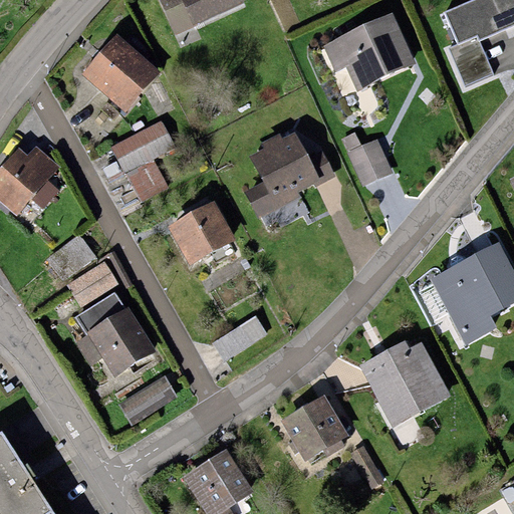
[(159,0),(175,34),(247,1),(246,0),(159,0)]
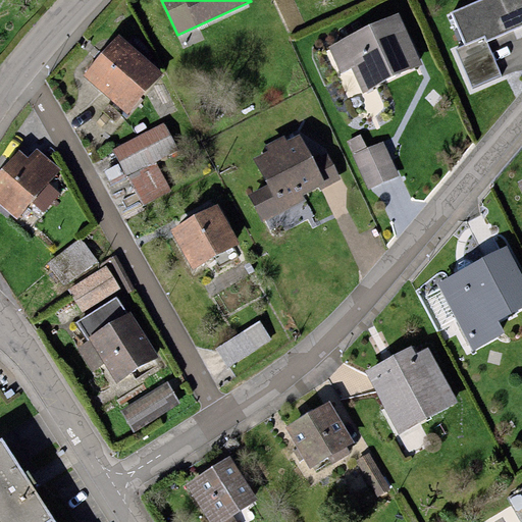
[(521,0),(478,0),(450,12),(464,45),(454,49),(471,89),(502,76),(487,42),(521,27),(521,0)]
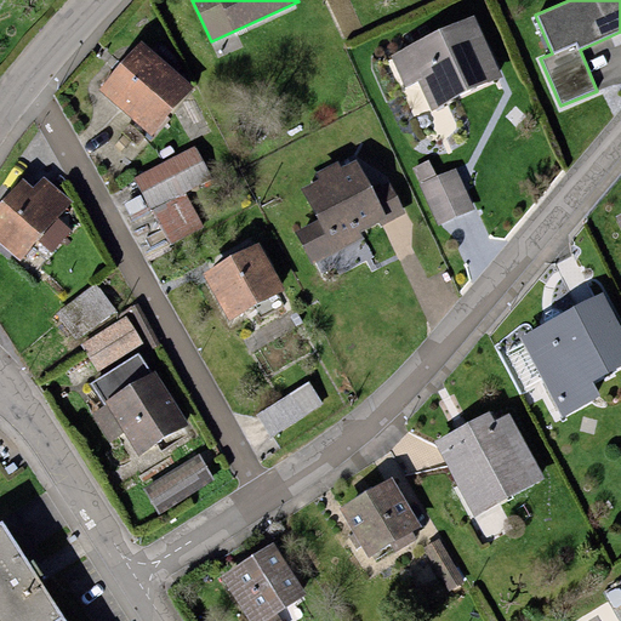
[(473,16),(391,56),(406,86),(417,81),(432,113),(503,79),(473,16)]
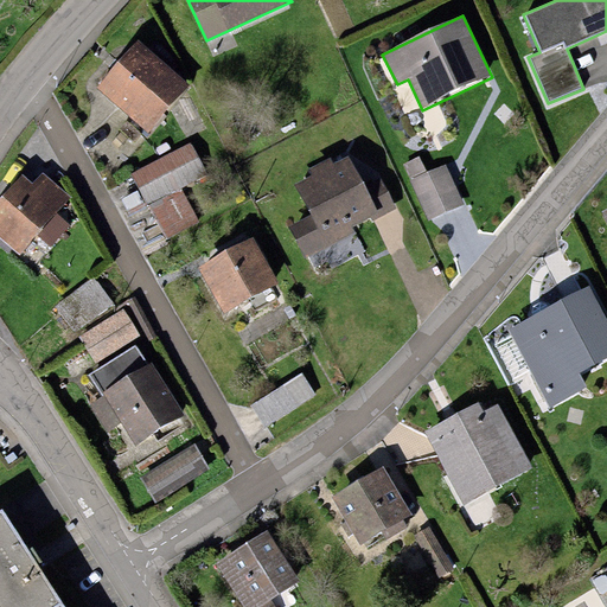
[(138,40),(97,88),(148,132),(191,84),(138,40)]
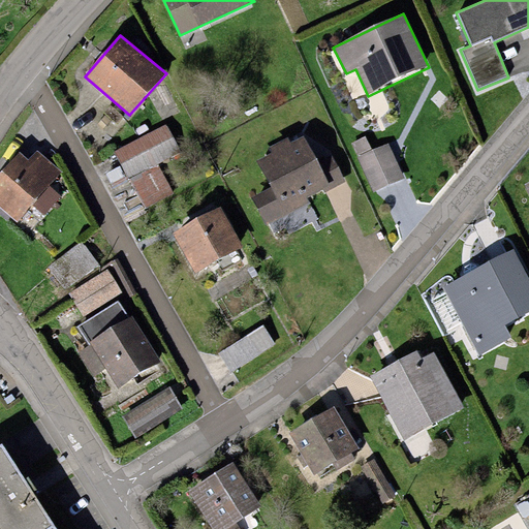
[(166,124),(114,151),(128,178),(180,151),(166,124)]
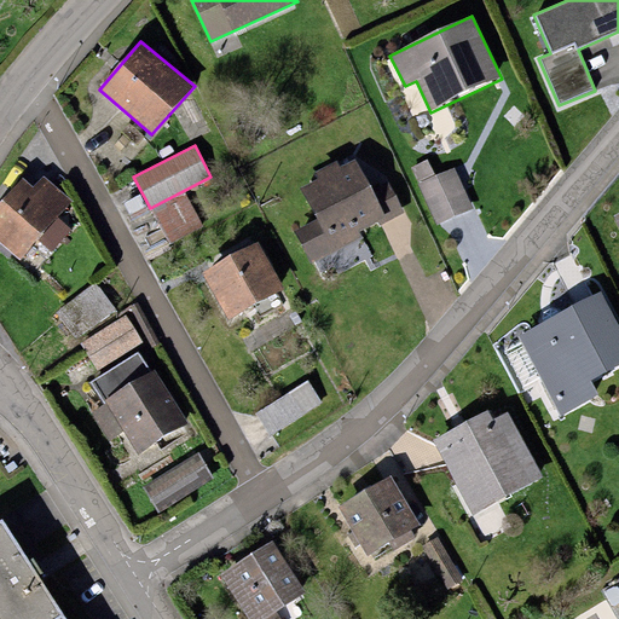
[(317,218),(294,231),(312,265),(363,237),(359,232),(377,221),(380,225),(405,212),(386,178),(370,186),(354,158),(340,167),(336,161),(316,172),(319,178),(301,189),(317,218)]
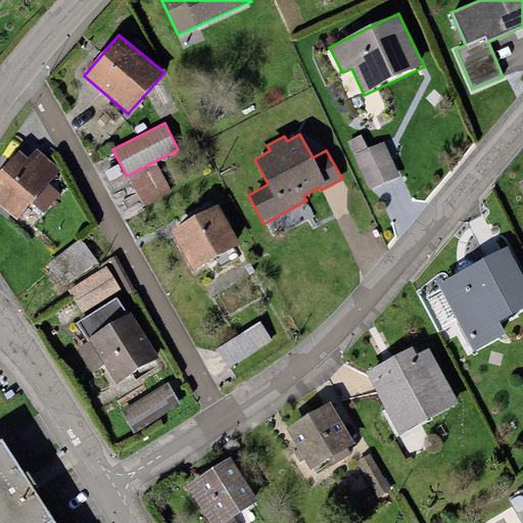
[(352,153),(367,146),(361,134),(346,141),(352,153)]
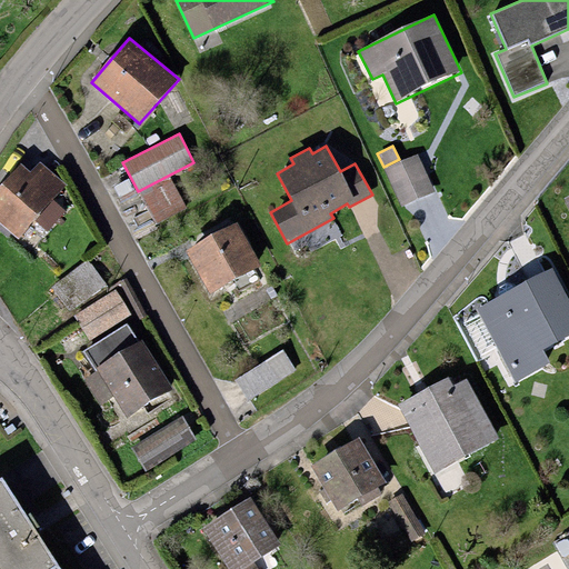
[(418,153),(385,168),(401,206),(435,191),(418,153)]
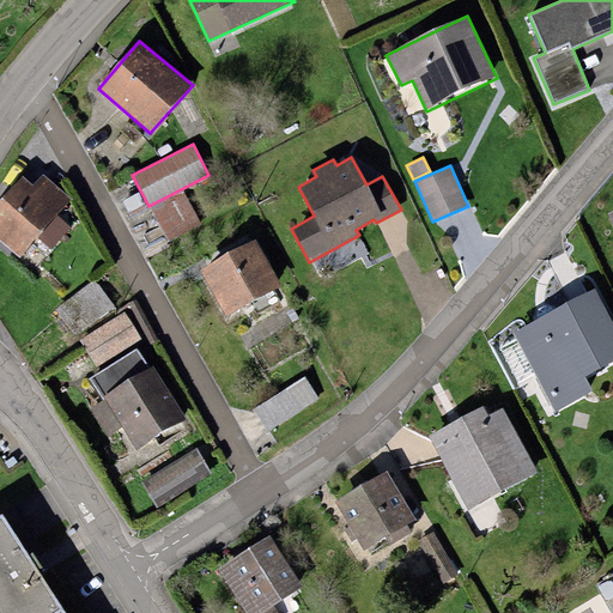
[(22,174),(0,199),(0,242),(19,259),(72,199),(43,174),(34,184),(22,174)]
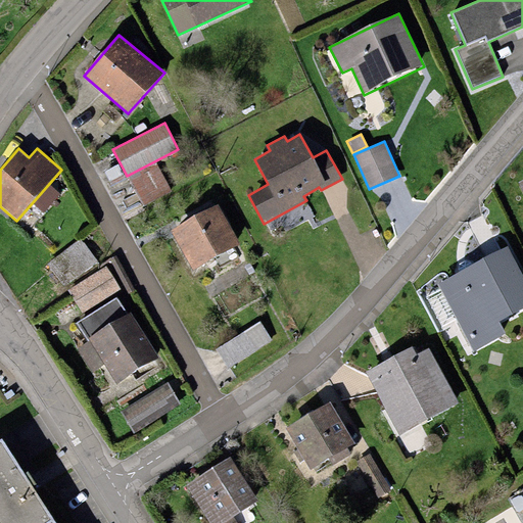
[(155,161),(127,177),(143,206),(172,191),(155,161)]
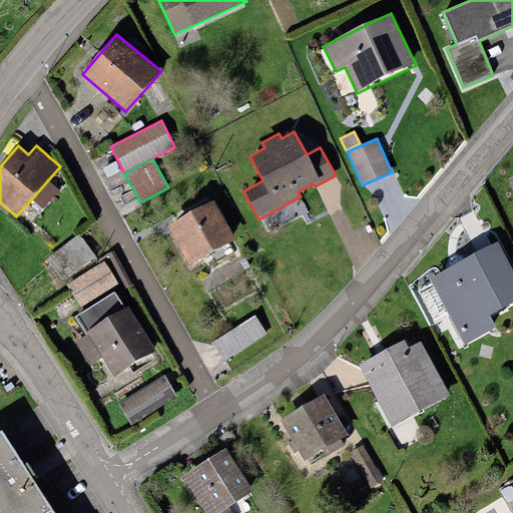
[(213,200),(168,226),(190,265),(210,253),(215,263),(235,251),(229,242),(235,239),(213,200)]
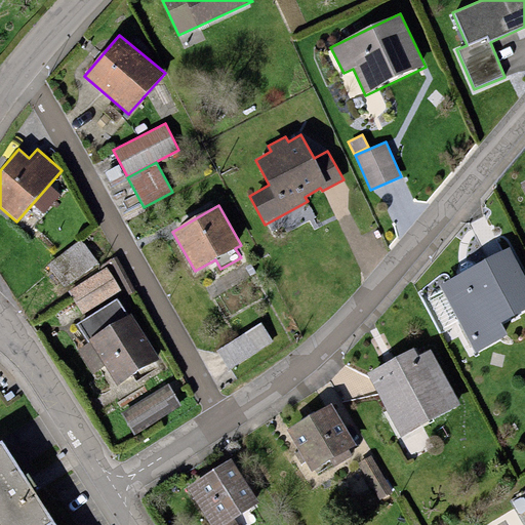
[(81,240),(47,266),(65,288),(98,263),(81,240)]
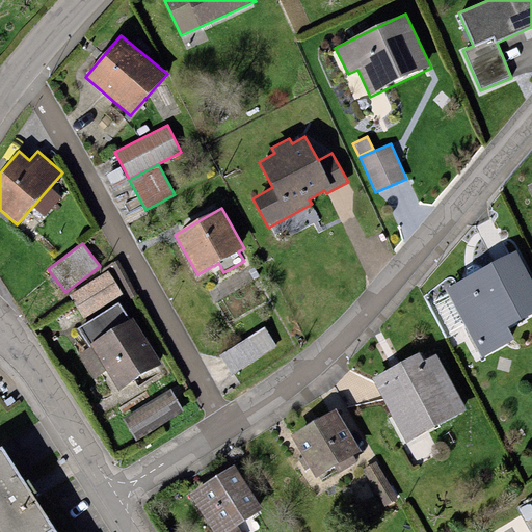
[(531,283),(520,260),(451,296),(484,360),(512,345),(507,335),(531,321),(531,283)]
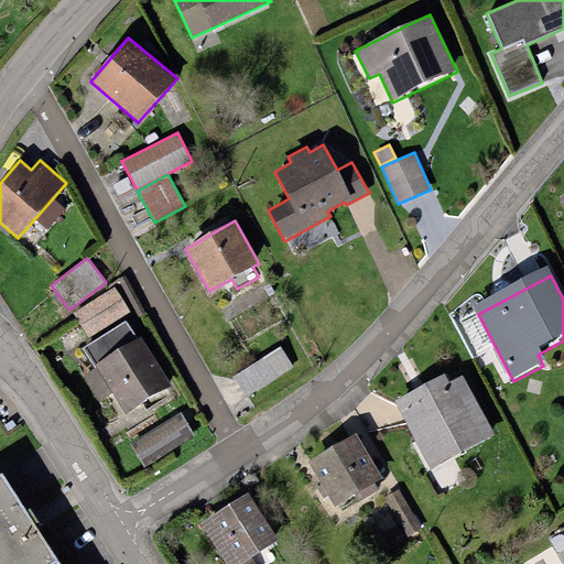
[(115,288),(73,313),(87,337),(129,312),(115,288)]
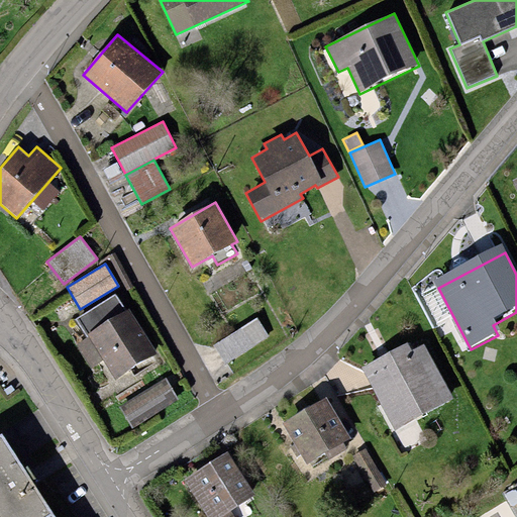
[(103,362),(115,381),(158,354),(128,308),(125,310),(115,294),(76,319),(87,337),(76,344),(91,369),(103,362)]
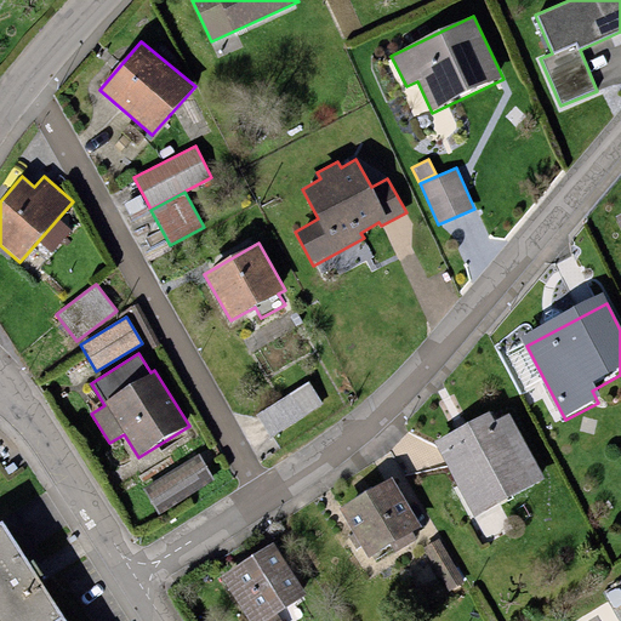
[(309,381),(256,414),(271,438),(324,404),(309,381)]
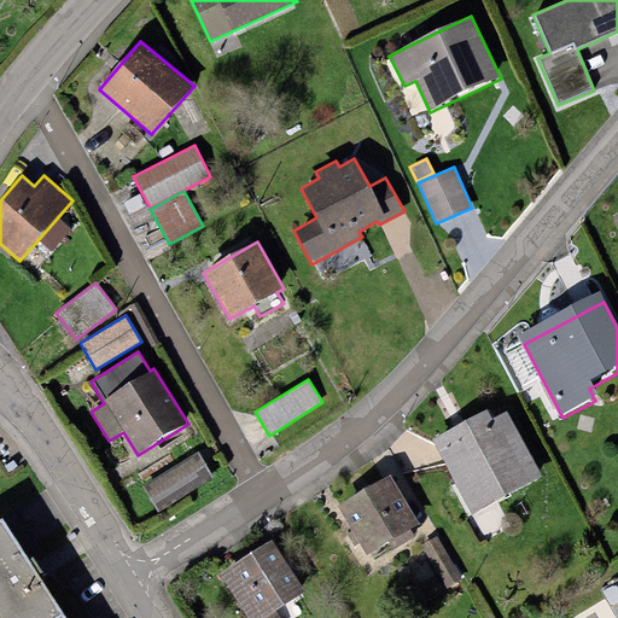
[(488,421),(438,448),(477,520),(541,487),(508,425),(494,432),(488,421)]
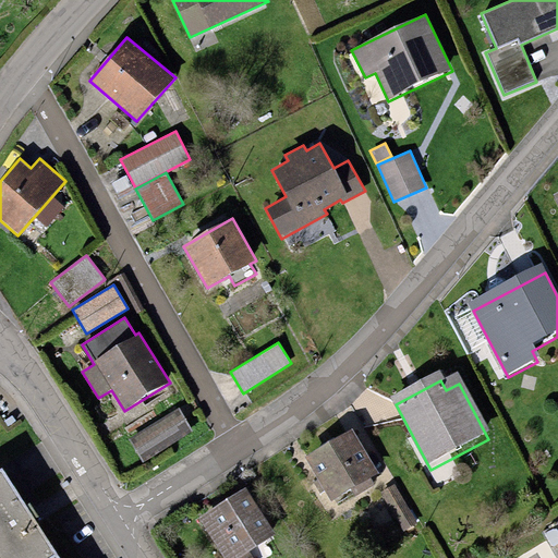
[(179,408),(128,438),(143,462),(193,432),(179,408)]
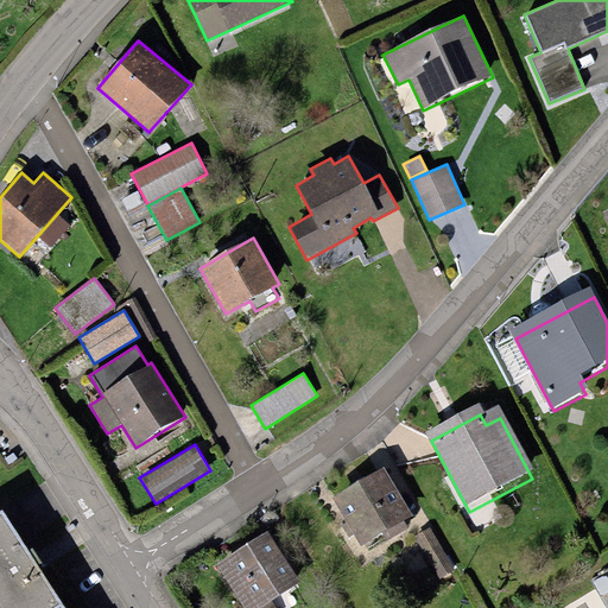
[(386,481),(339,507),(362,553),(411,527),(386,481)]
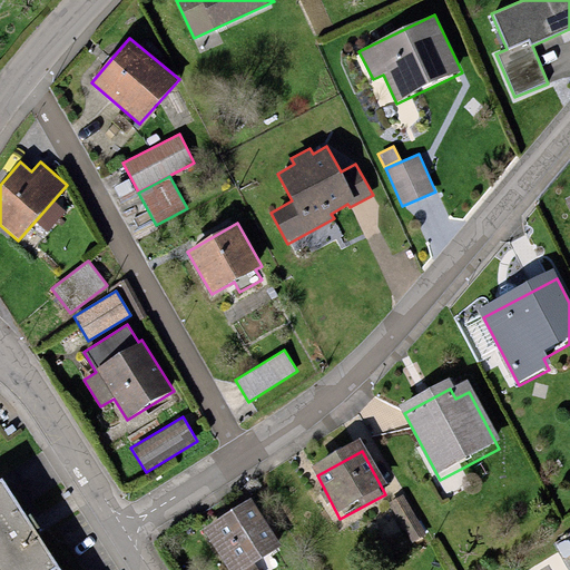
[(60,569),(1,477),(0,478),(0,569),(60,569)]
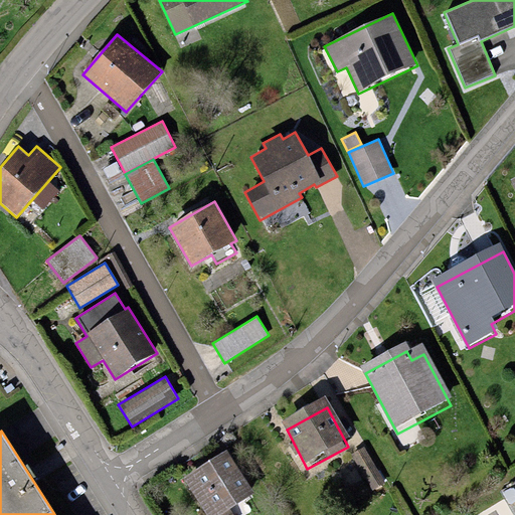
[(362,454),(353,459),(372,492),(381,486),(362,454)]
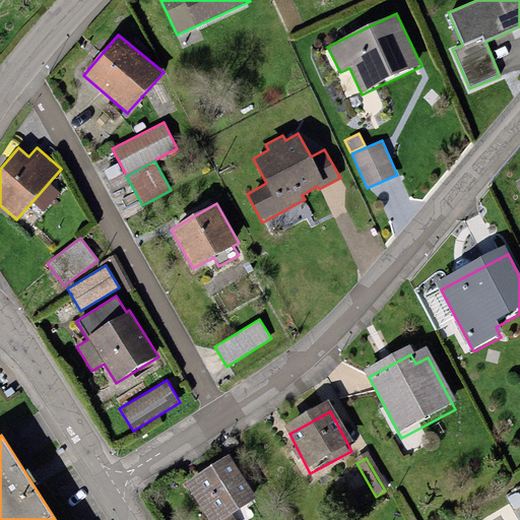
[(229,462),(188,489),(208,519),(225,519),(254,501),(229,462)]
